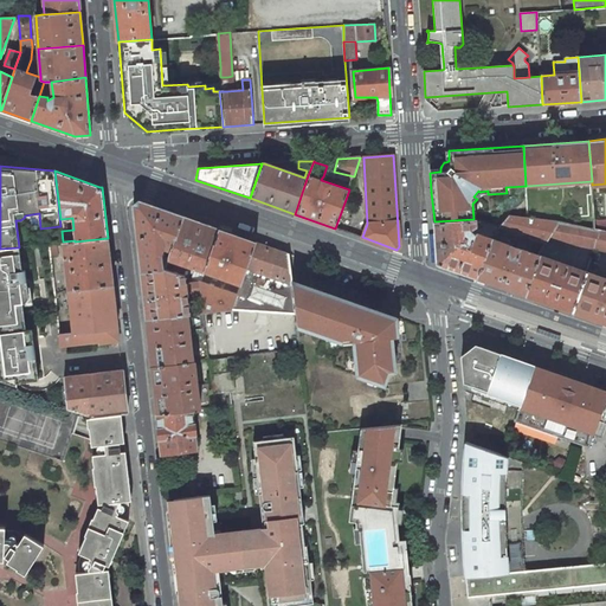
[(335,229),(346,232),(359,197),(348,193),(335,229)]
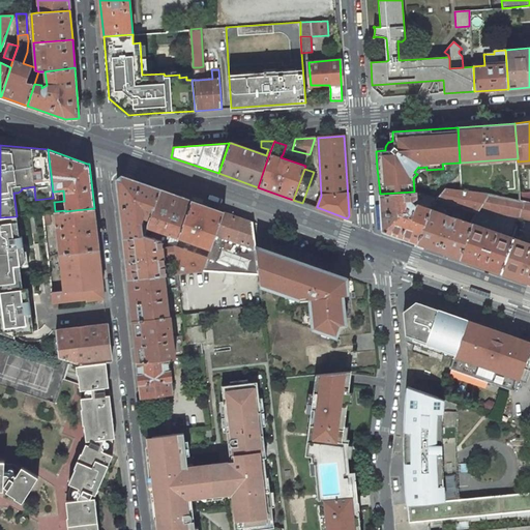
[(159,188),(121,175),(116,179),(123,237),(142,235),(144,235),(145,230),(147,226),(147,224),(149,218),(159,188)]
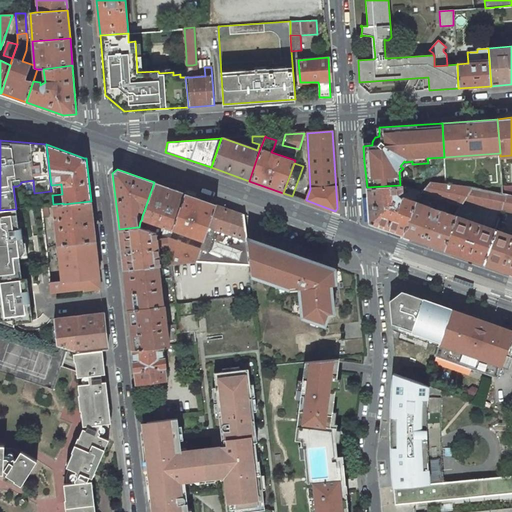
[(172,229),(185,193),(154,182),(144,211),(142,216),(142,218),(172,229)]
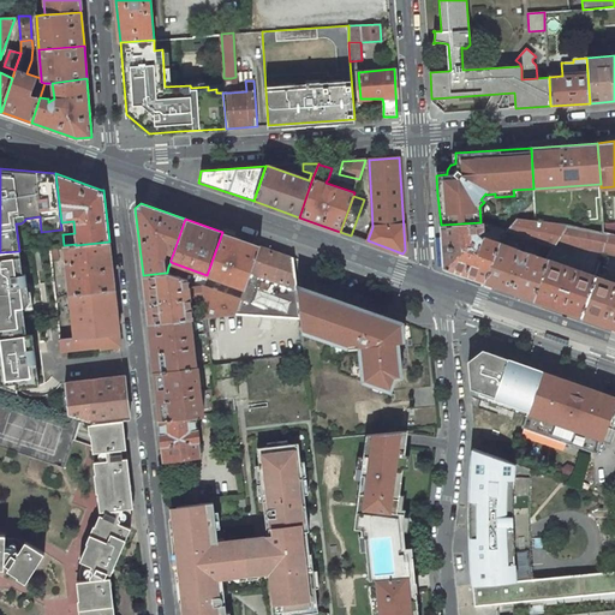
[(506,232),(555,246),(556,243),(568,225),(536,221),(515,220),(506,232)]
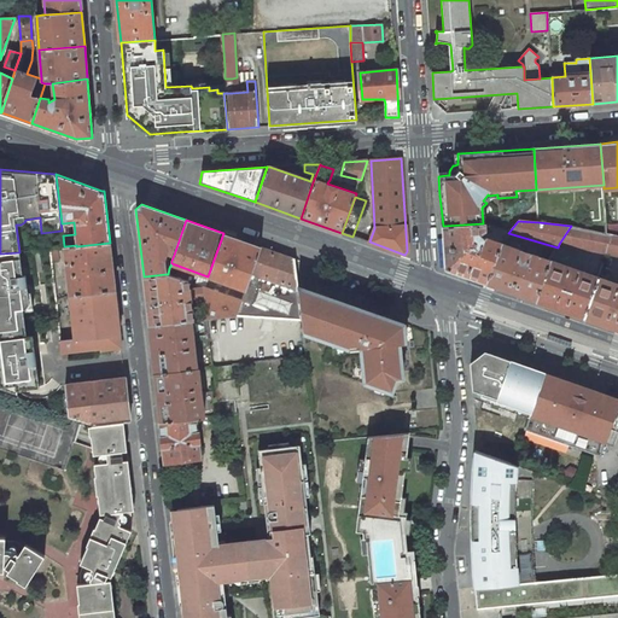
[(487,283),(502,244),(487,238),(483,239),(479,235),(485,232),(484,223),(483,223),(443,226),(445,268),(485,283),(487,283)]
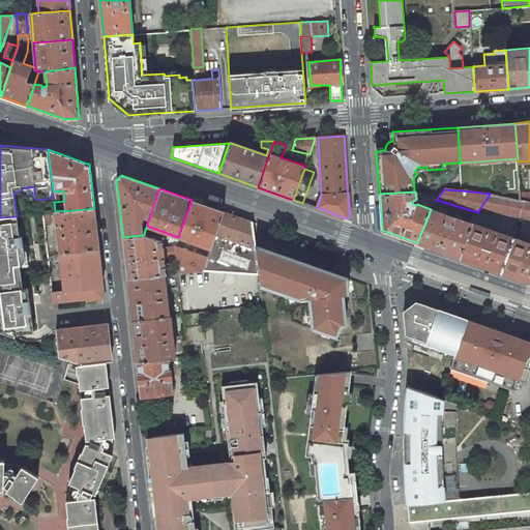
[(479,209),(520,217),(525,201),(520,200),(490,194),(479,209)]
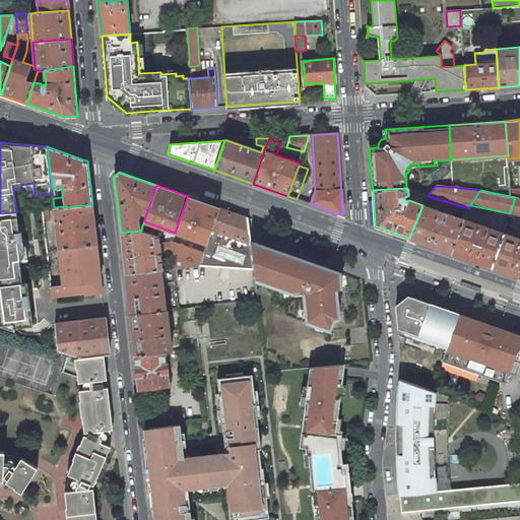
[(218,209),(219,207),(188,196),(175,233),(206,243),(218,209)]
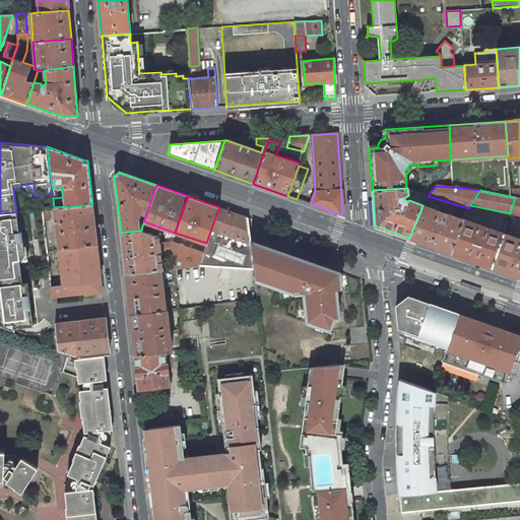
[(510,213),(519,215),(519,197),(515,197),(510,213)]
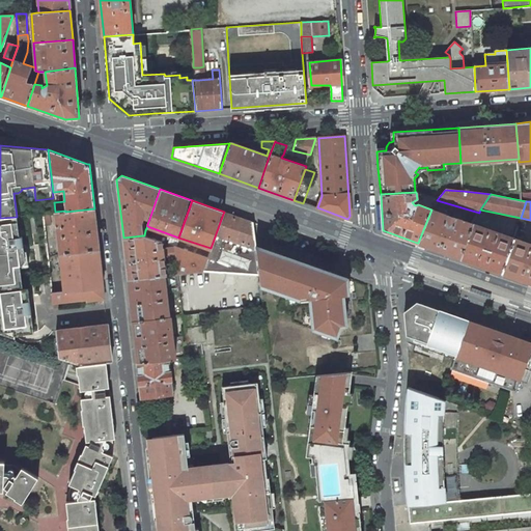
[(60,253),(99,248),(94,208),(65,212),(65,211),(55,212),(60,253)]
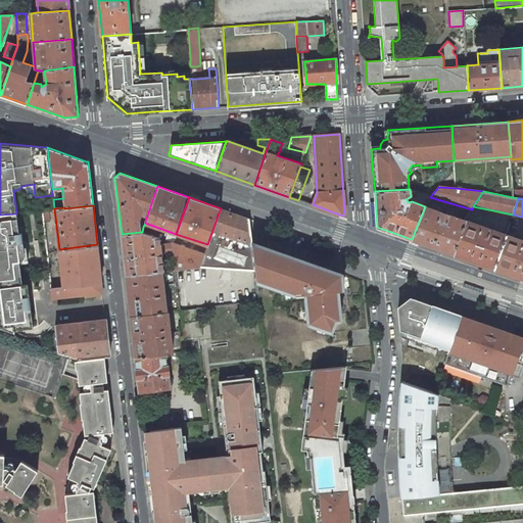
[(466,221),(425,206),(412,239),(454,254),(466,221)]
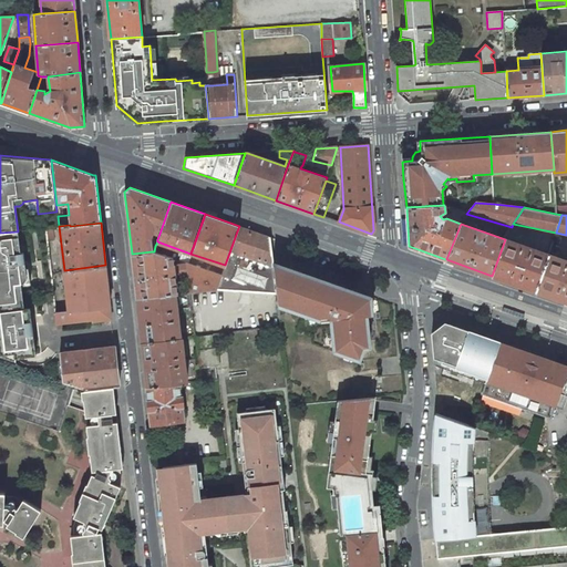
[(269,239),(238,228),(225,265),(222,276),(217,290),(275,294),(271,263),(269,239)]
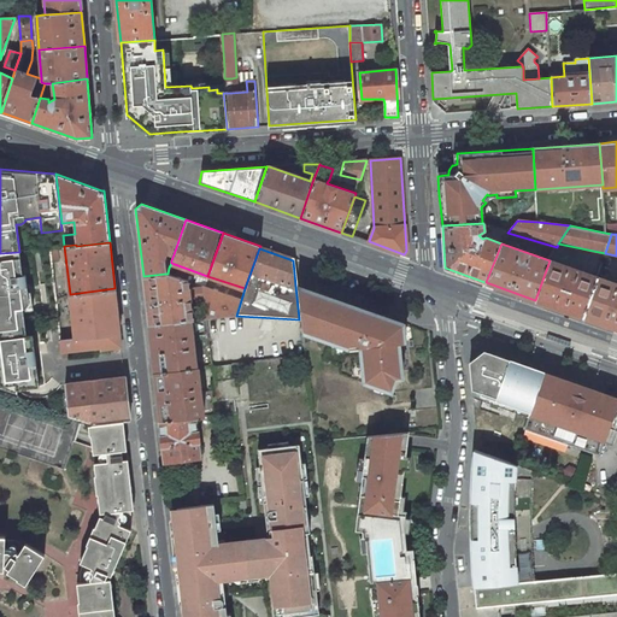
[(17,389),(40,386),(33,334),(27,335),(23,309),(25,309),(29,304),(25,275),(23,276),(19,252),(0,253),(0,381),(16,380),(17,389)]
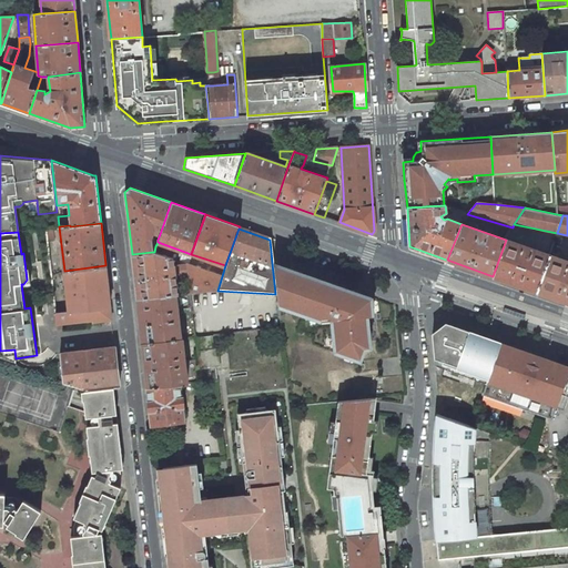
[(506,240),(493,276),(536,292),(550,255),(506,240)]
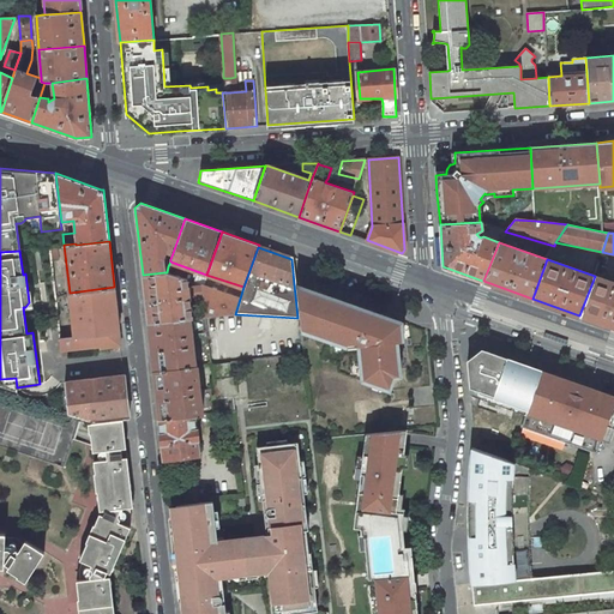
[(164,272),(143,275),(148,323),(190,318),(191,318),(190,299),(203,298),(202,286),(188,288),(187,278),(176,275),(167,272),(164,272)]
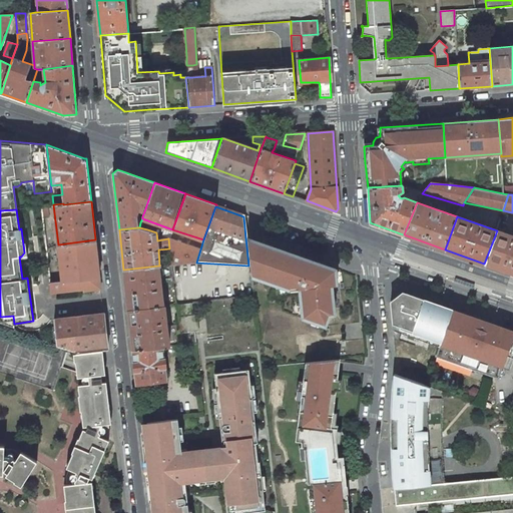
[(512,235),(497,230),(484,264),(512,274),(512,235)]
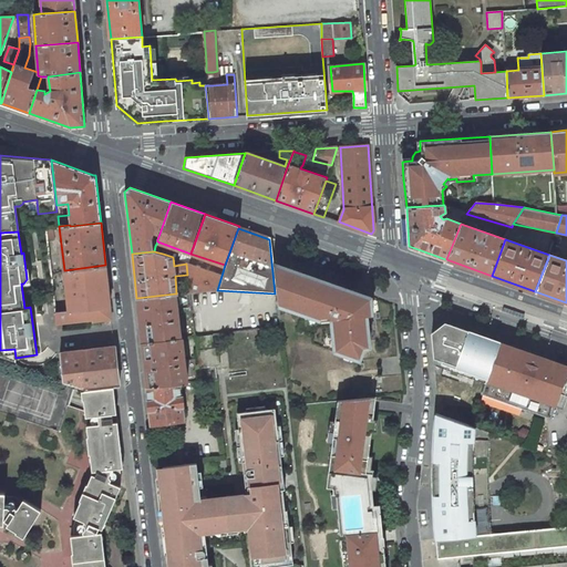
[(367,316),(372,315),(371,297),(271,263),(275,294),(277,306),(320,320),(330,319),(333,351),(360,360),(364,348),(370,348),(369,341),(367,316)]
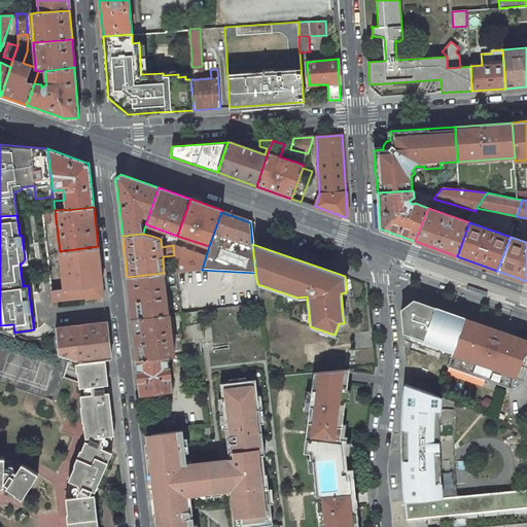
[(174,245),(173,245),(174,255),(176,272),(176,273),(183,272),(202,270),(206,256),(174,245)]
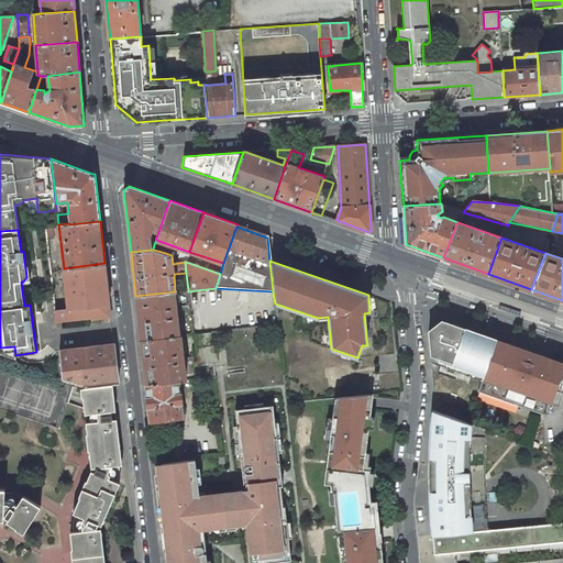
[(68,309),(109,304),(105,263),(64,268),(68,308),(68,309)]
